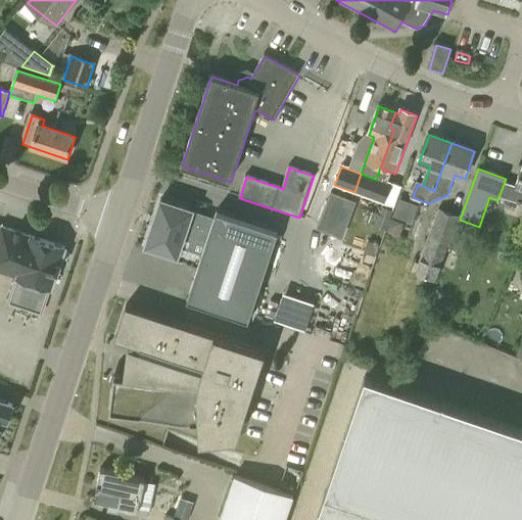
[(391,185),(376,180),(361,174),(354,192),(385,203),(391,185)]
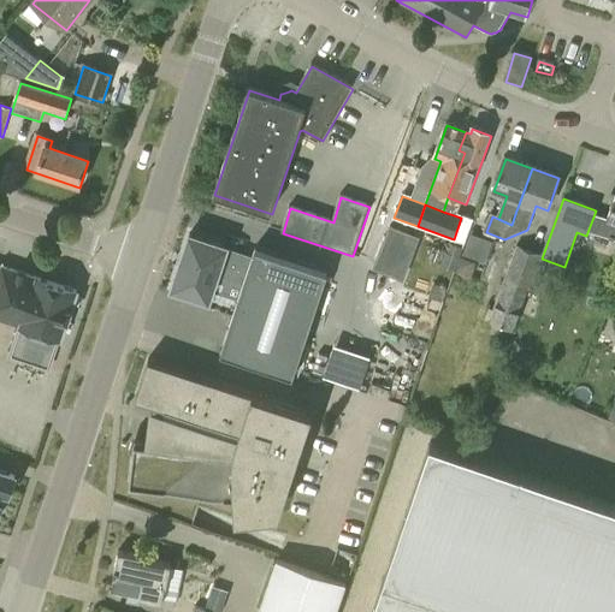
[(404,283),(420,238),(390,227),(376,265),(373,271),(404,283)]
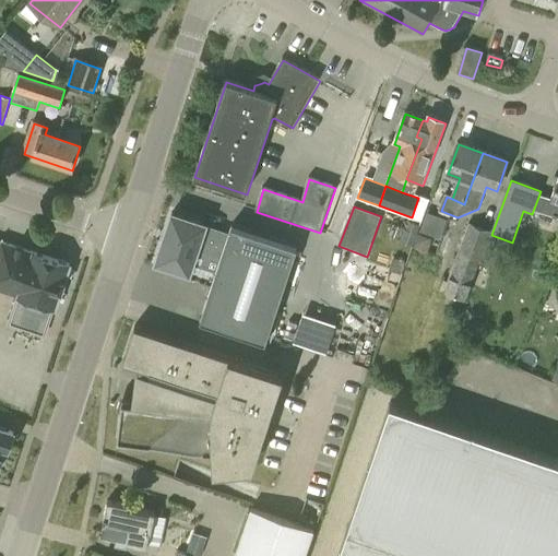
[(428,212),(422,232),(441,238),(448,220),(428,212)]
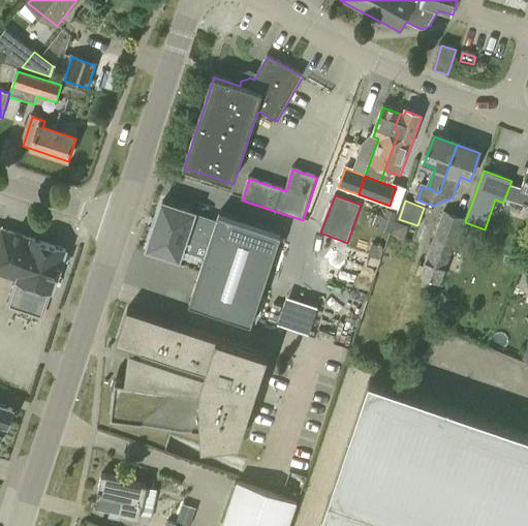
[(195,214),(164,204),(163,206),(149,250),(180,260),(186,241),(209,249),(217,223),(194,216),(195,214)]
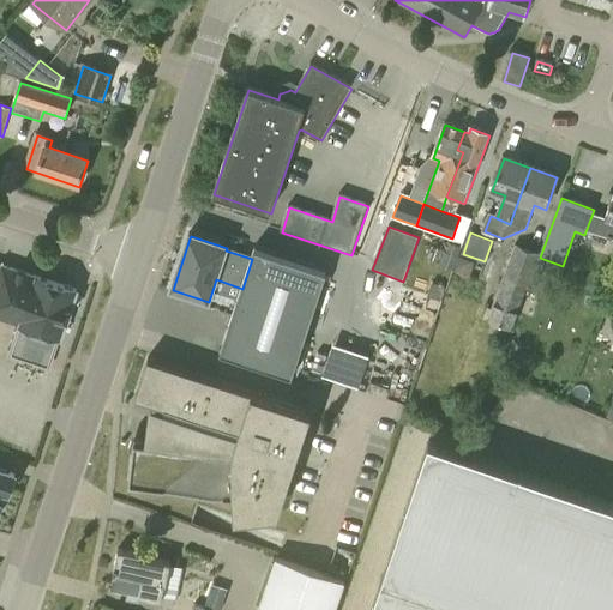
[(460,258),(464,243),(449,237),(444,251),(440,264),(439,267),(455,272),(460,258)]
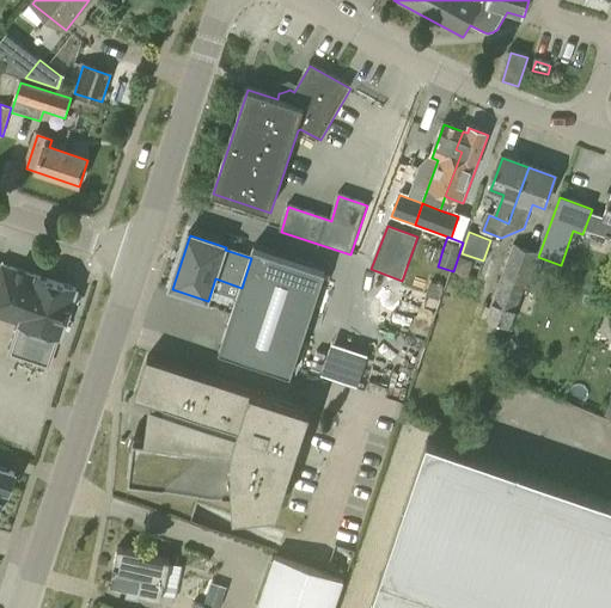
[(439,263),(443,250),(431,246),(426,259),(439,263)]
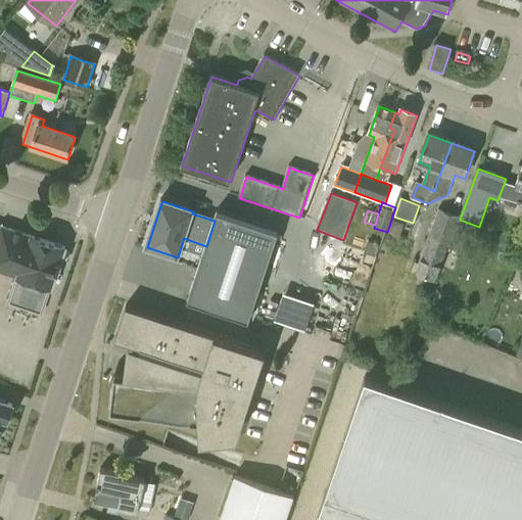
[(432,290),(448,248),(459,218),(439,210),(419,266),(416,265),(412,274),(419,277),(416,284),(432,290)]
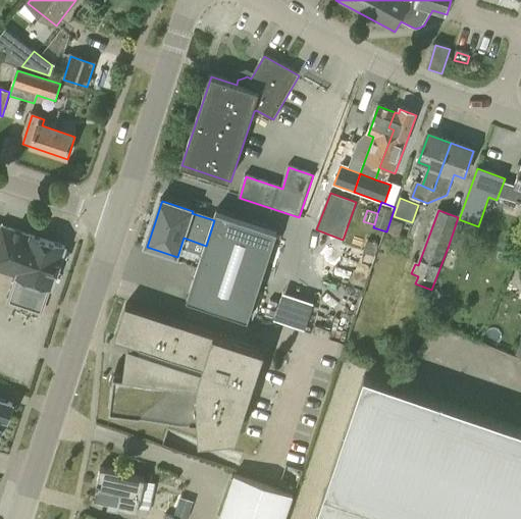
[(246,320),(249,321),(278,232),(217,212),(214,220),(206,246),(188,301),(246,320)]
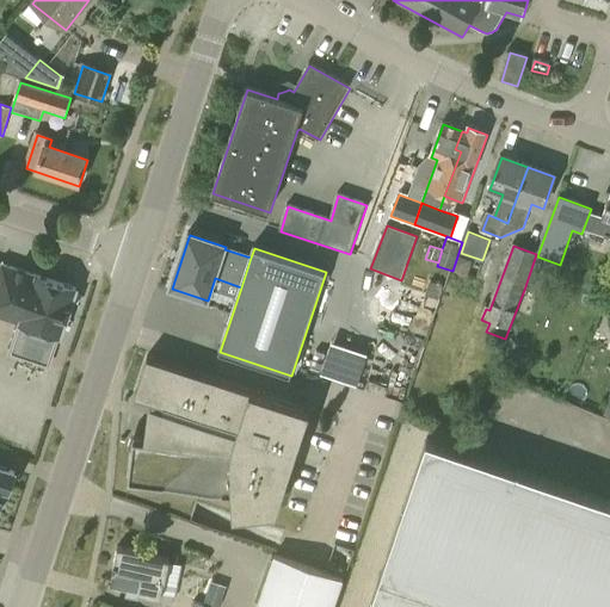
[(473,262),(457,256),(453,271),(468,276),(473,262)]
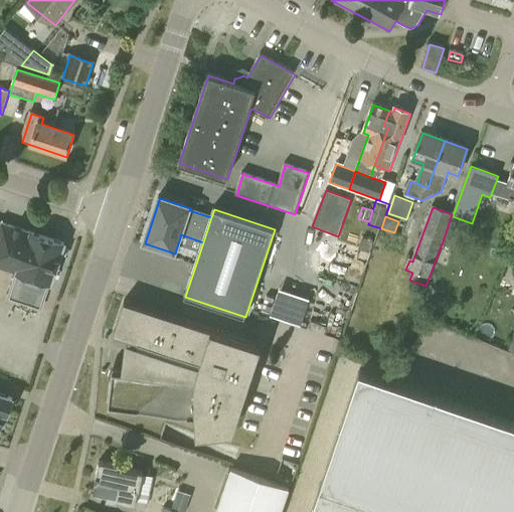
[(13,289),(46,300),(65,245),(0,223),(0,269),(17,275),(13,289)]
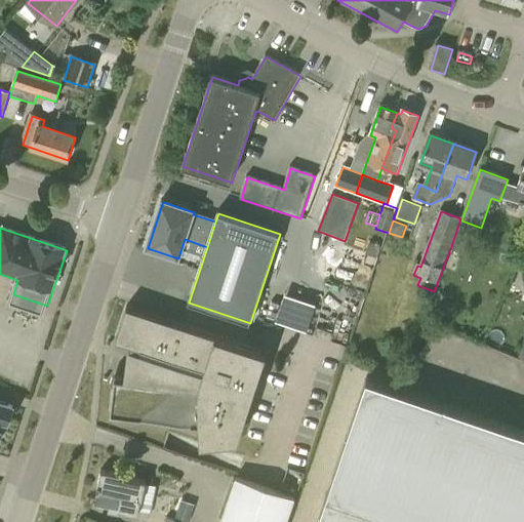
[(381,246),(371,242),(367,254),(377,257),(381,246)]
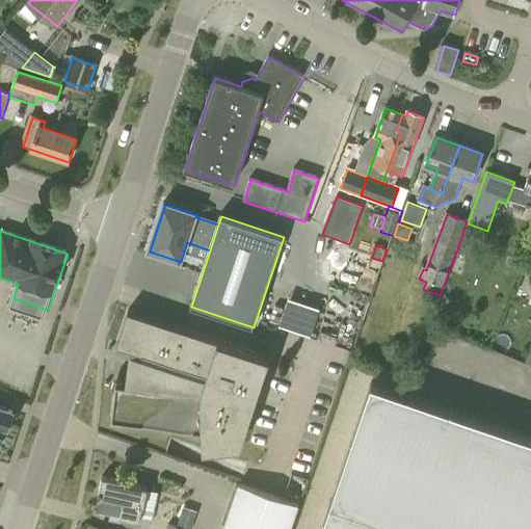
[(270,359),(129,312),(117,346),(143,354),(133,386),(116,384),(112,420),(203,430),(204,450),(240,448),(259,392),(270,359)]
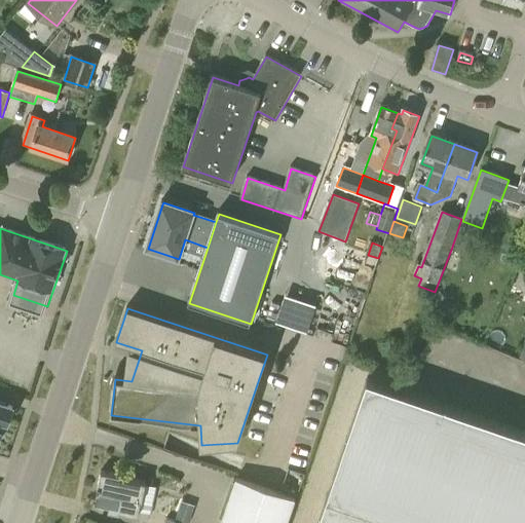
[(524,435),(368,380),(319,522),(524,522),(524,435)]
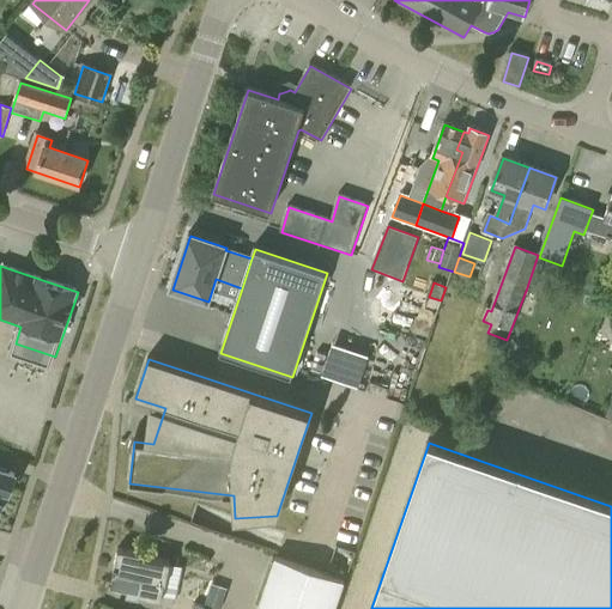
[(0,513),(6,494),(10,495),(16,475),(0,469),(0,513)]
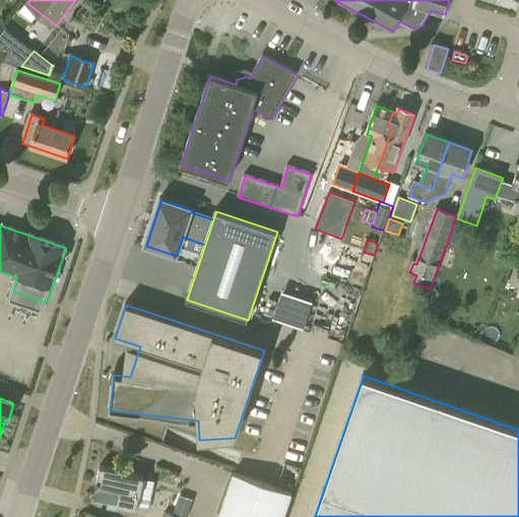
[(138,512),(145,478),(120,473),(120,471),(101,468),(96,487),(99,488),(95,503),(138,512)]
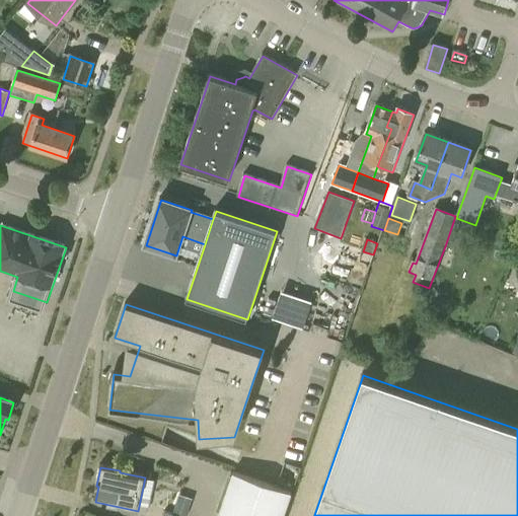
[(284,515),(292,494),(234,473),(219,515),(284,515)]
